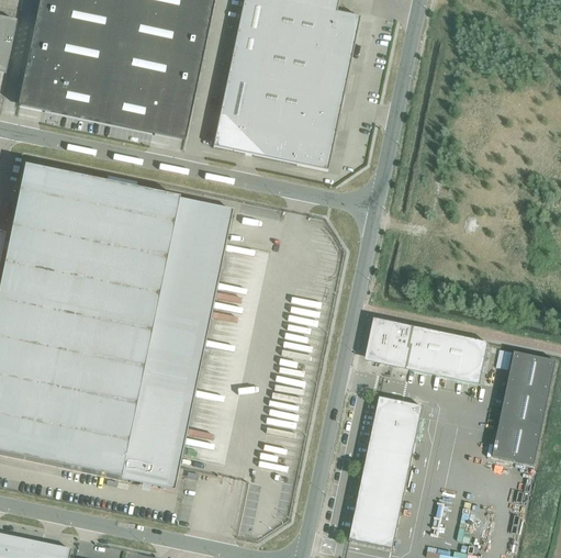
[(186,131),(197,77),(212,0),(37,0),(30,41),(18,96),(186,131)]
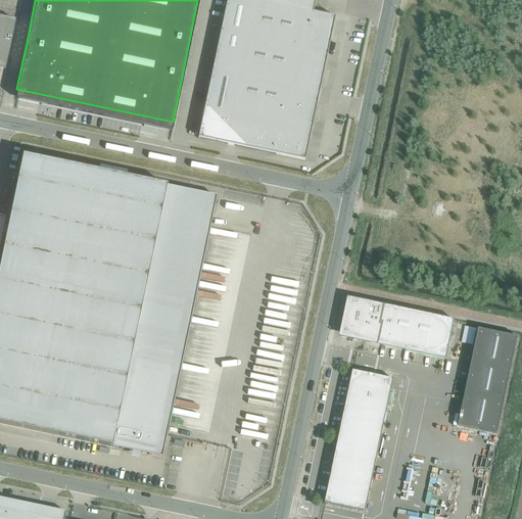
[(224,0),(196,135),(303,157),(333,14),(312,9),(313,0),(224,0)]
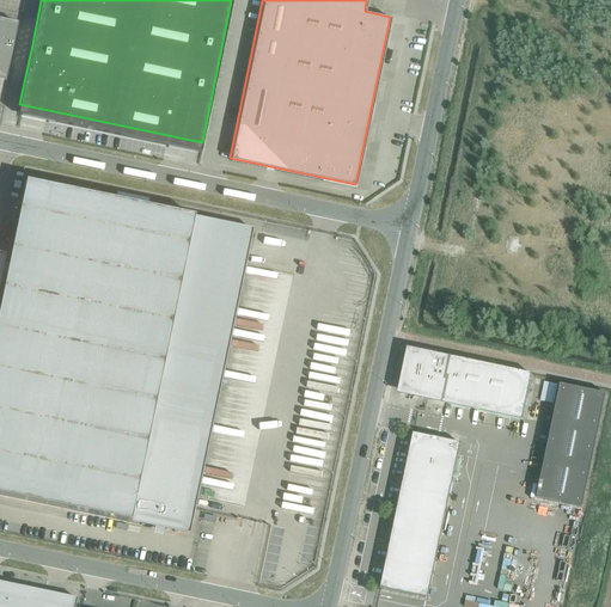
[(16,24),(0,20),(0,60),(8,62),(16,24)]
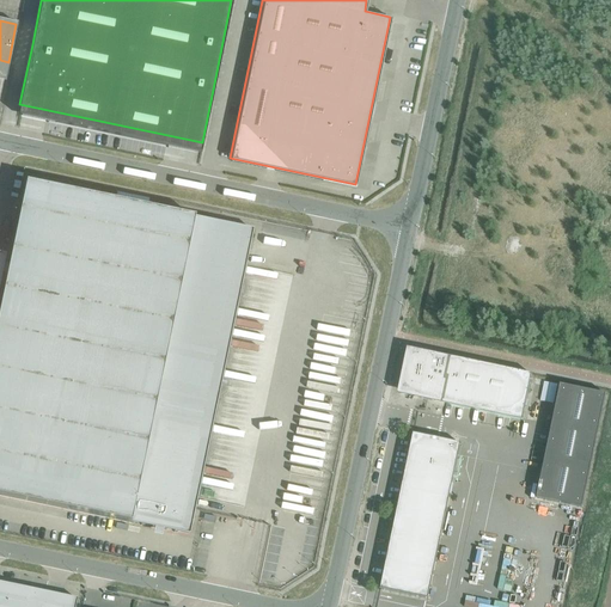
[(6,270),(0,298),(0,491),(129,520),(129,519),(132,520),(133,517),(140,520),(140,521),(144,522),(144,520),(151,522),(151,523),(154,525),(154,522),(162,525),(162,526),(165,527),(165,525),(173,527),(172,528),(176,528),(176,527),(187,529),(189,519),(191,519),(196,494),(245,262),(250,237),(251,226),(243,225),(243,224),(25,179),(7,262),(6,270)]
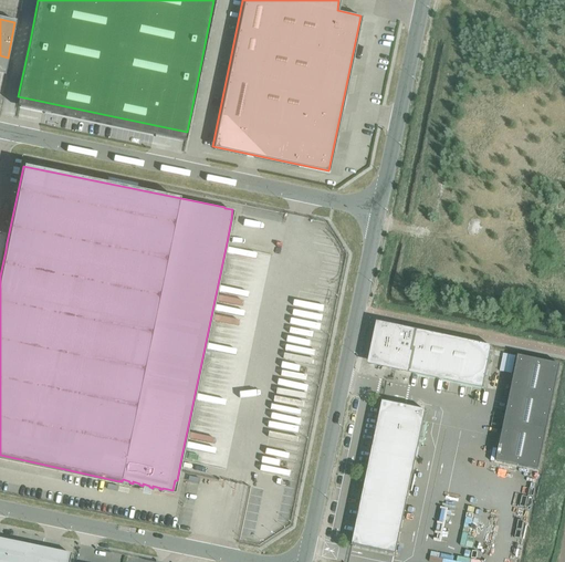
[(393,364),(482,383),(491,343),(376,319),(375,322),(378,322),(377,326),(370,360),(385,362),(393,364)]
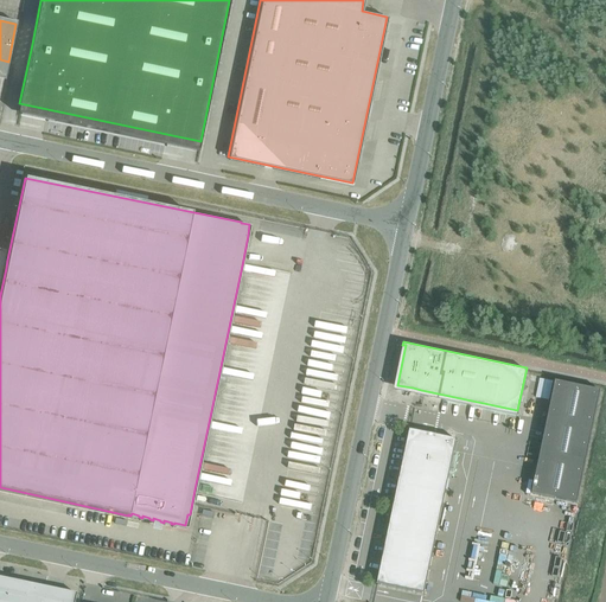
[(535,473),(531,490),(576,499),(600,388),(555,378),(537,465),(536,474),(535,473)]
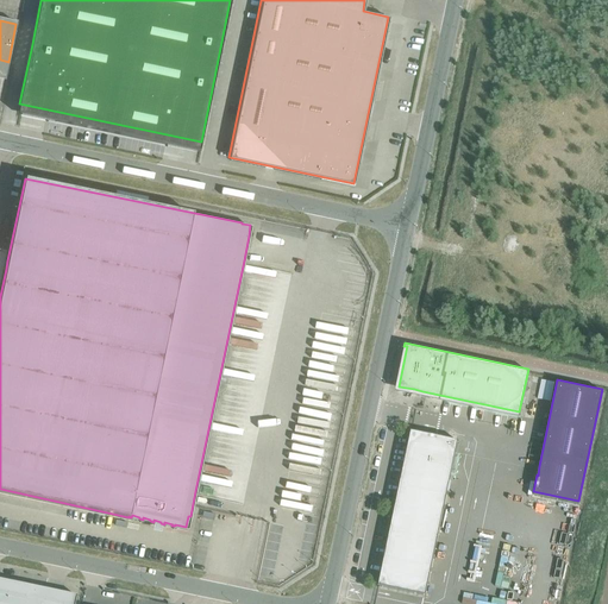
[(411,428),(378,582),(425,592),(458,438),(411,428)]
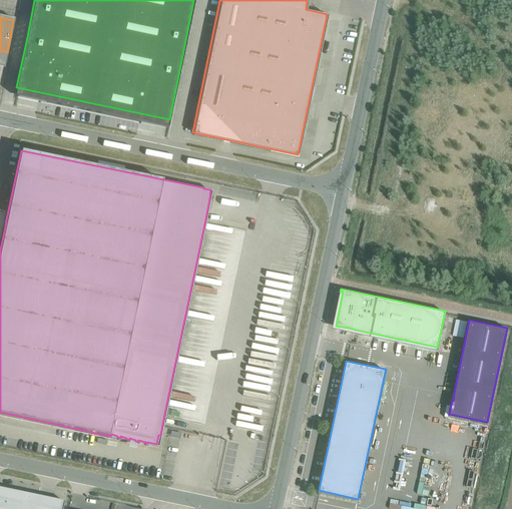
[(0,508),(61,508),(64,499),(51,496),(50,496),(16,489),(15,488),(15,489),(8,488),(8,487),(7,487),(0,485),(0,508)]
